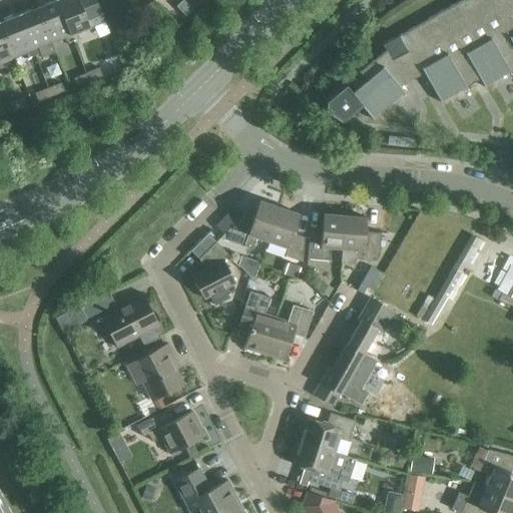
[(56,0),(37,8),(52,43),(64,38),(66,43),(72,40),(56,0)]
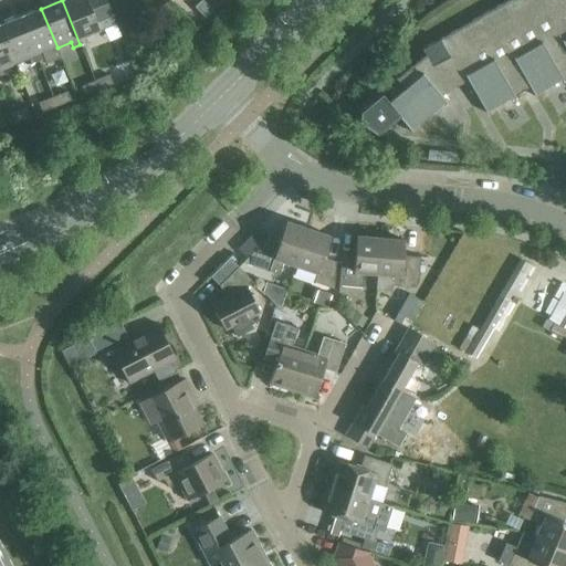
[(62,0),(80,44),(87,42),(85,37),(116,24),(105,0),(62,0)]
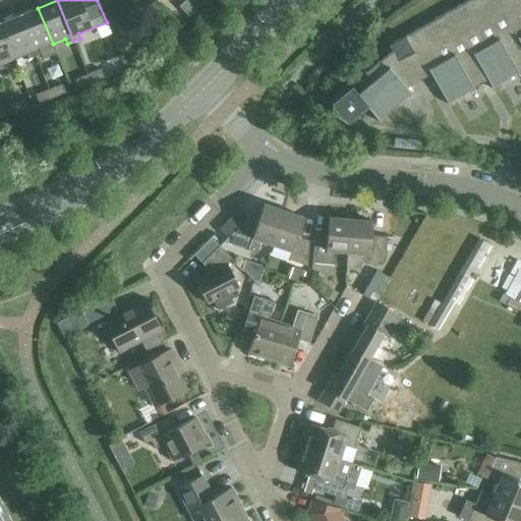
[(185,0),(179,7),(189,17),(196,10),(185,0)]
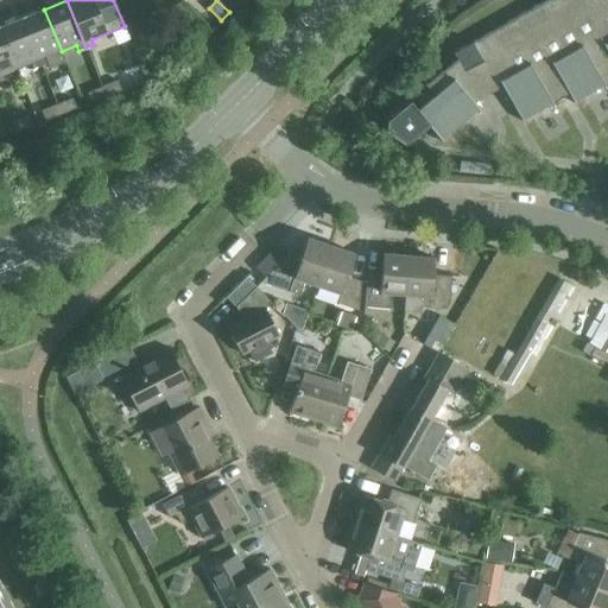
[(607,0),(546,0),(454,54),(457,61),(425,87),(415,95),(423,106),(417,111),(410,102),(386,121),(386,132),(406,146),(429,126),(442,143),(480,111),(473,101),(483,93),(480,87),(492,81),(495,87),(500,83),(523,122),(553,105),(551,100),(567,90),(575,105),(606,87),(603,82),(607,78),(607,0)]
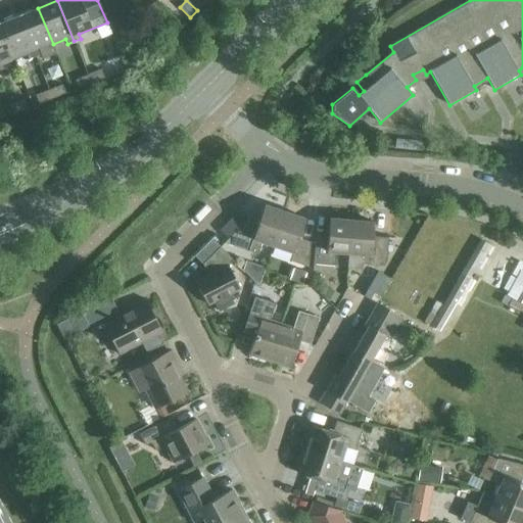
[(38,8),(18,15),(35,56),(41,54),(42,58),(56,52),(53,44),(38,8)]
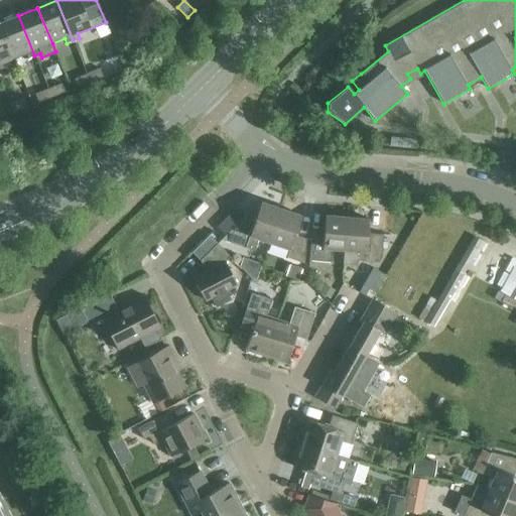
[(18,15),(0,22),(0,24),(14,58),(26,53),(28,58),(34,55),(18,15)]
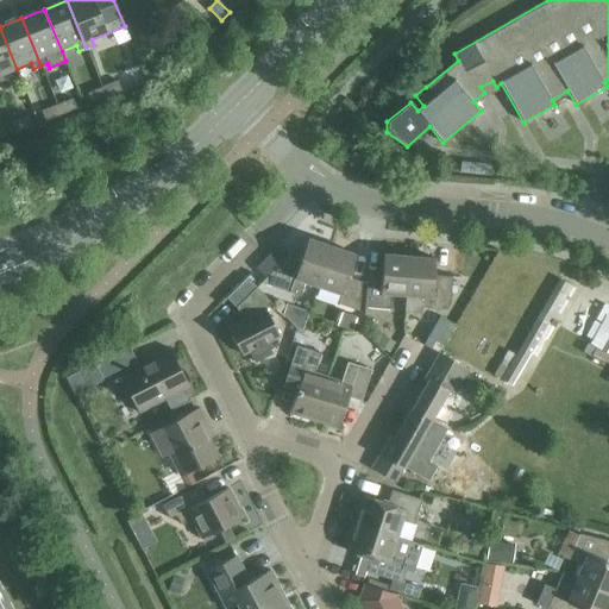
[(0,29),(0,82),(4,81),(1,75),(17,69),(0,29)]
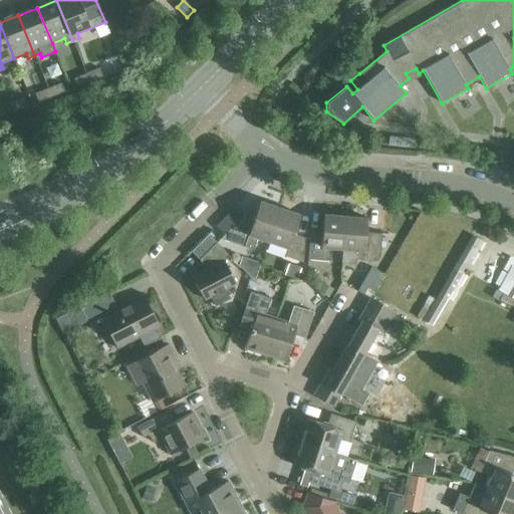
[(99,68),(86,73),(89,82),(102,76),(99,68)]
